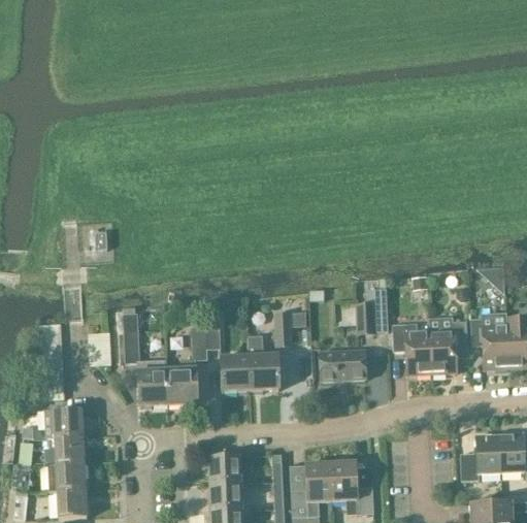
[(106,232),(91,232),(92,249),(106,248),(106,232)]
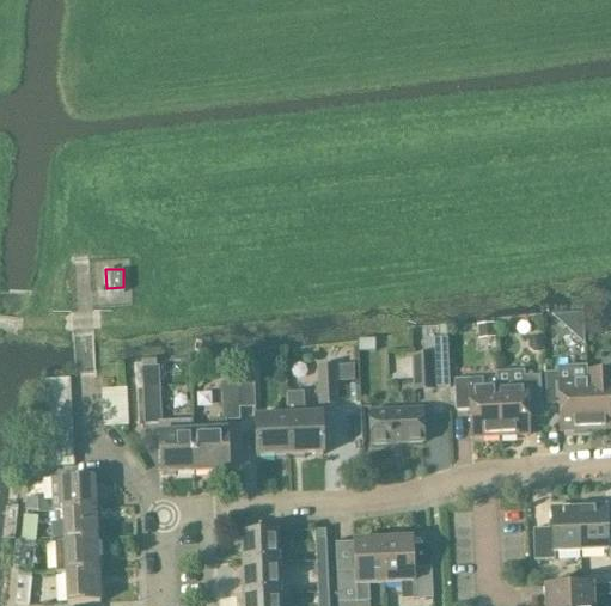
[(495,318),(477,319),(478,334),(496,332),(495,318)]
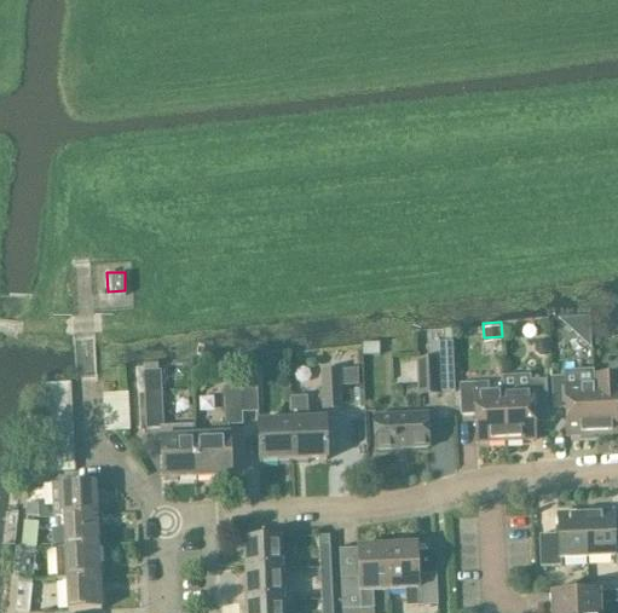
[(538,335),(536,339),(536,348),(539,351),(546,351),(549,347),(549,339),(544,335),(538,335)]
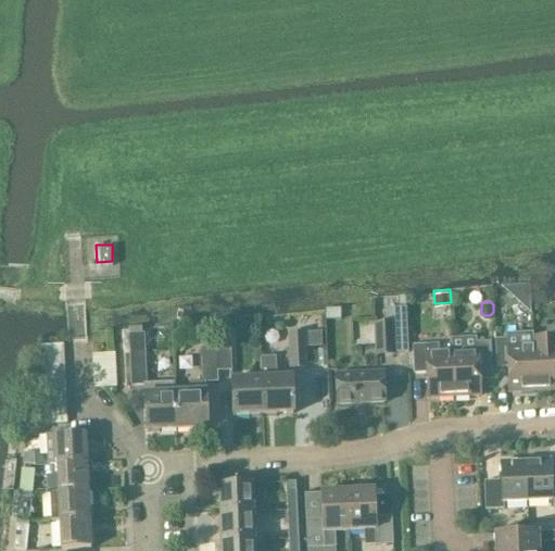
[(400,304),(388,305),(389,318),(394,318),(395,349),(408,349),(407,304),(400,304)]
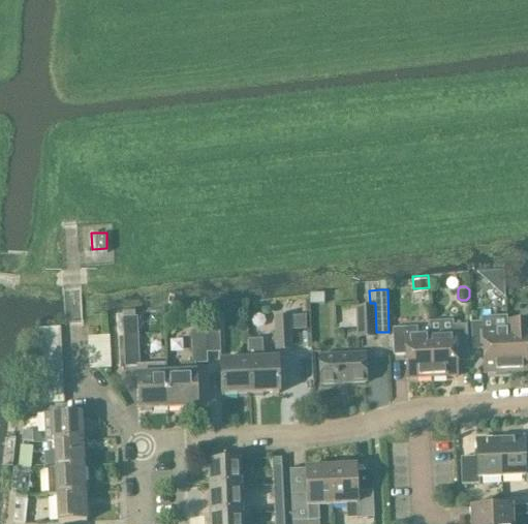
[(206,302),(194,303),(194,318),(207,317),(206,302)]
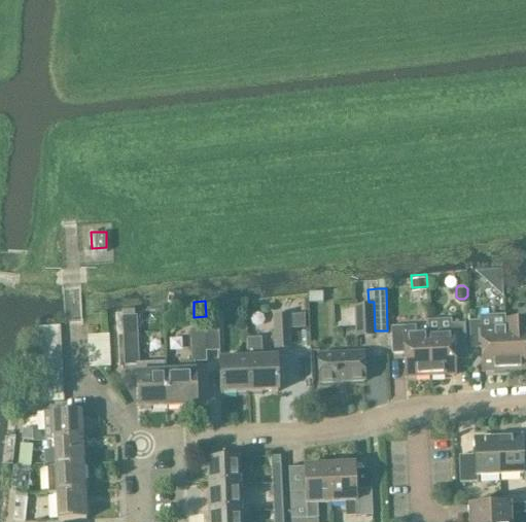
[(375,331),(374,302),(369,302),(353,303),(355,335),(375,334),(375,331)]
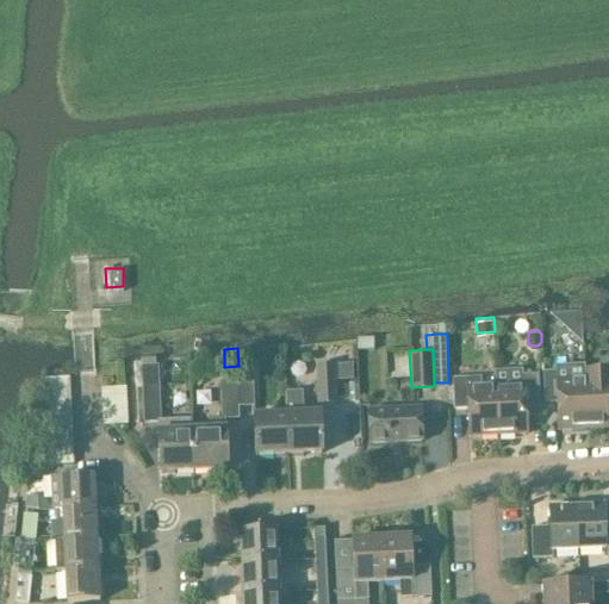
[(316,361),(318,402),(337,400),(335,360),(316,361)]
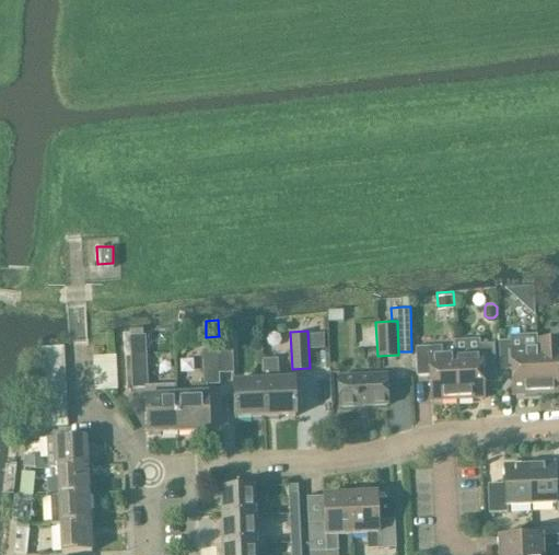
[(513,337),(500,338),(501,367),(513,366),(514,392),(540,390),(538,344),(537,336),(537,331),(524,332),(513,332),(513,337)]
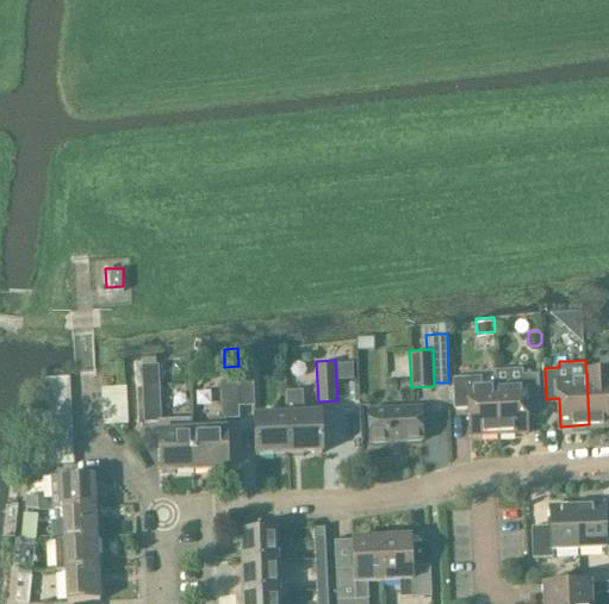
[(159,417),(160,428),(161,468),(194,467),(193,425),(193,415),(162,416),(160,380),(159,362),(156,362),(142,362),(143,380),(145,418),(159,417)]
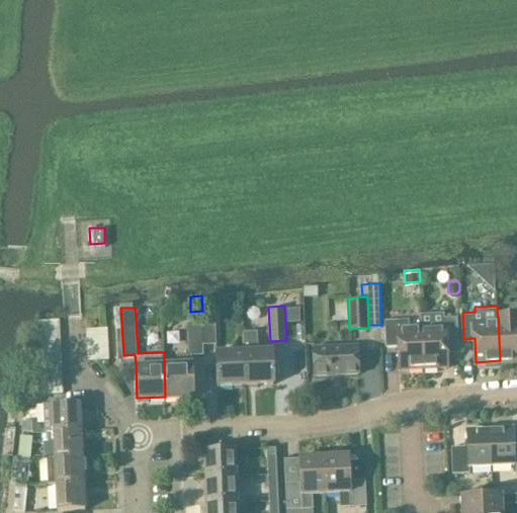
[(516,310),(497,311),(498,318),(500,360),(516,359),(516,310)]
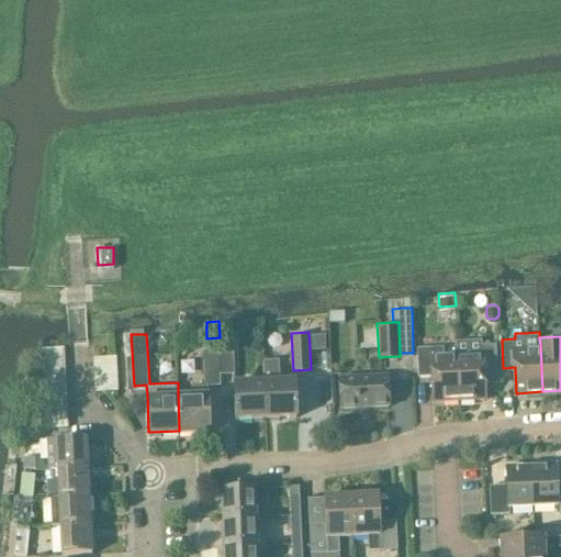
[(222,371),(220,337),(206,338),(203,338),(205,381),(208,381),(208,382),(222,382),(222,371)]
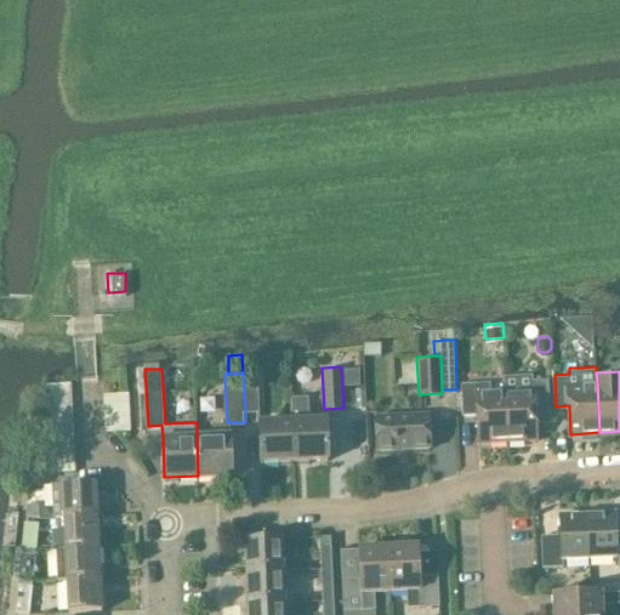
[(259,373),(243,373),(245,410),(260,409),(259,373)]
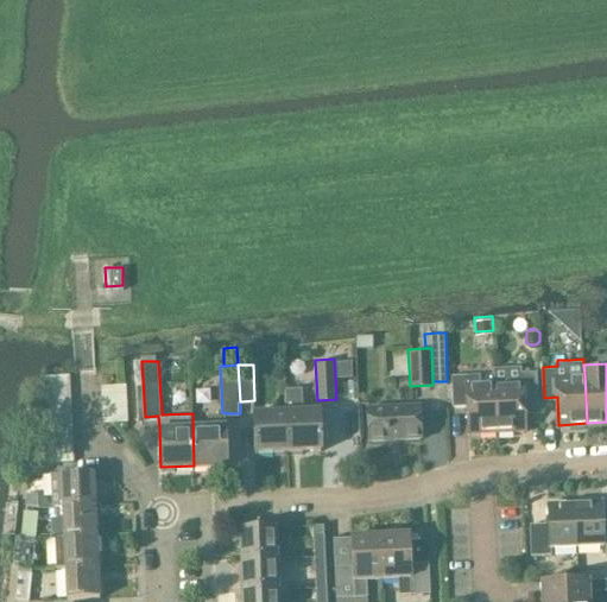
[(495,380),(498,430),(526,429),(525,400),(539,400),(537,369),(522,369),(523,379),(495,380)]
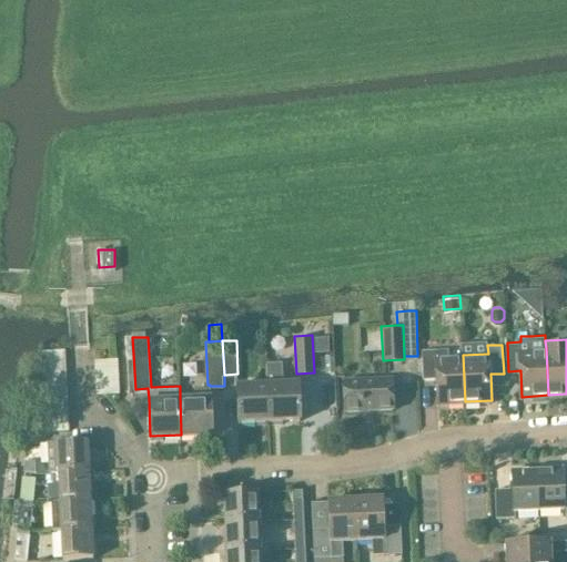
[(186,346),(179,353),(183,357),(191,350),(186,346)]
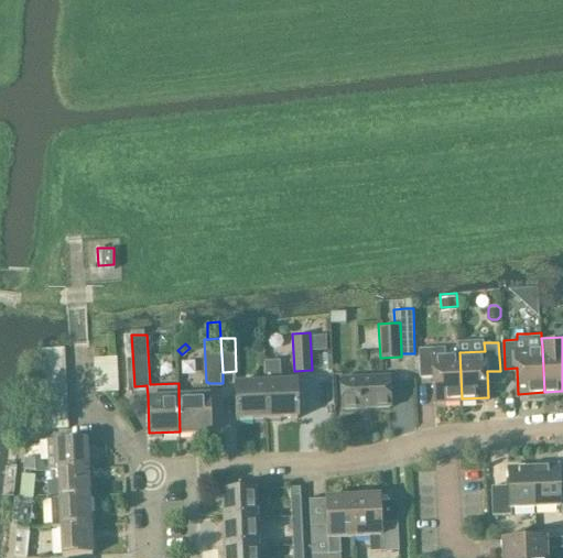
[(43,357),(66,356),(65,345),(42,346),(43,357)]
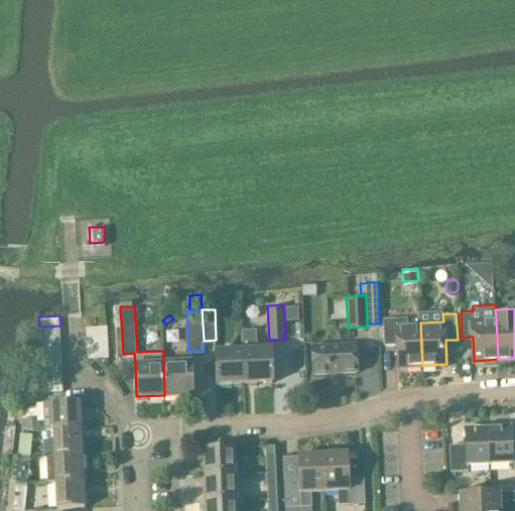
[(398,366),(422,365),(420,323),(408,323),(408,315),(384,316),(385,343),(397,343),(398,366)]
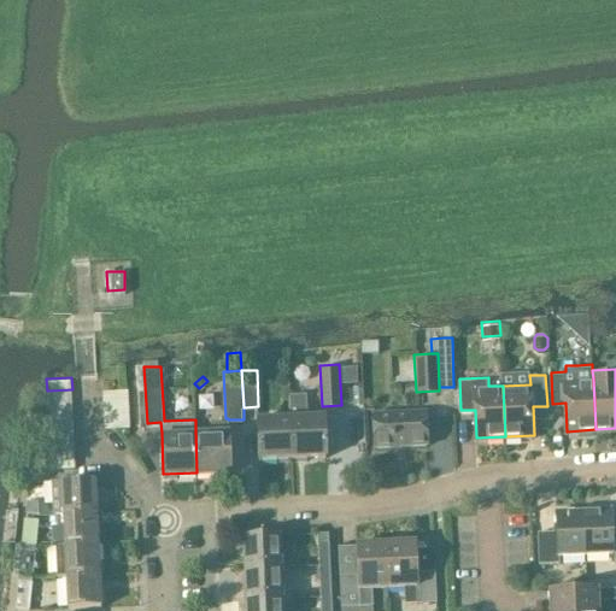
[(104,400),(129,399),(128,387),(104,388),(104,400)]
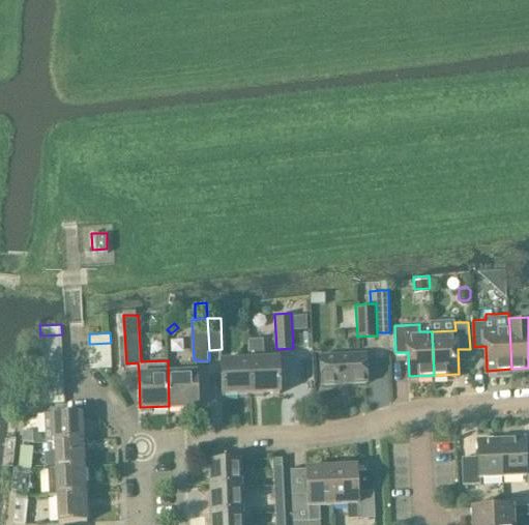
[(41,347),(62,346),(62,334),(40,336),(41,347)]
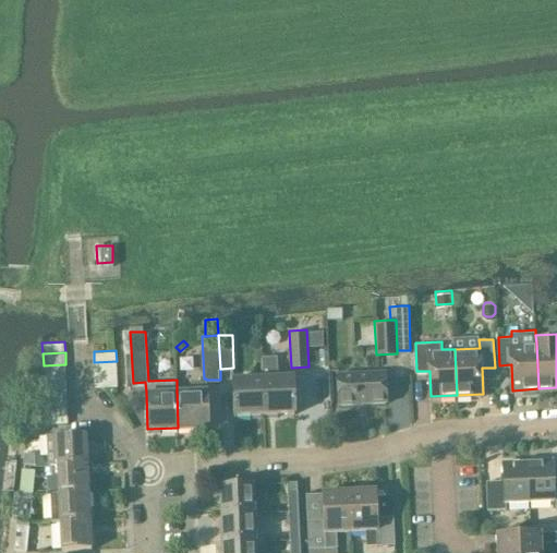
[(262,356),(263,375),(265,375),(266,412),(295,411),(294,374),(278,374),(277,355),(262,356)]
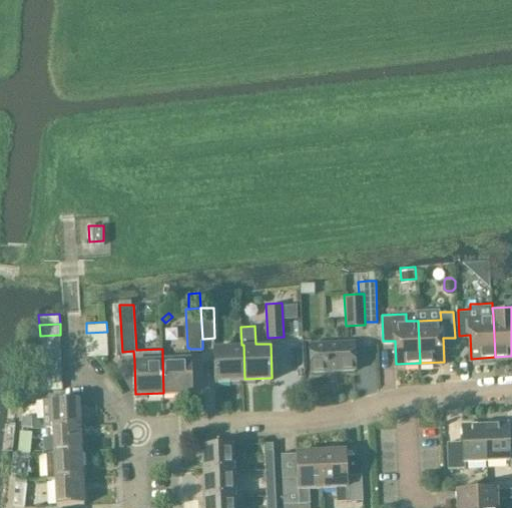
[(87,344),(107,343),(107,332),(86,333),(87,344)]
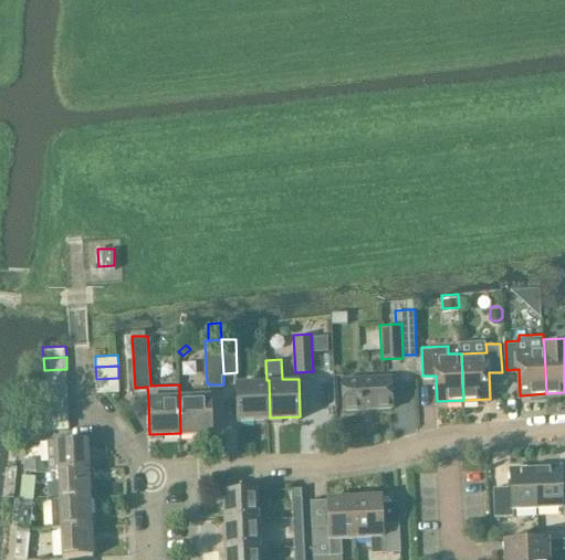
[(44,381),(67,380),(66,369),(44,370),(44,381)]
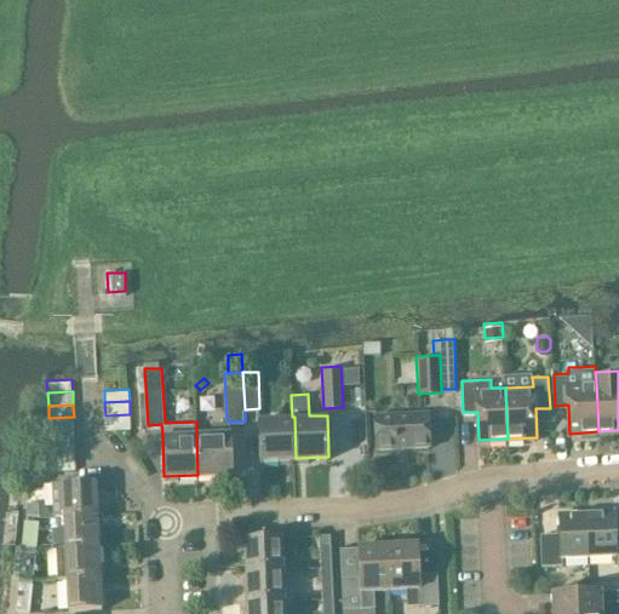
[(377,447),(430,445),(429,411),(376,413),(377,447)]
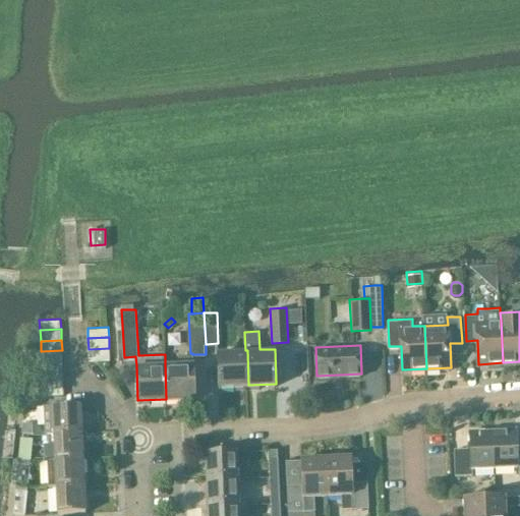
[(89,359),(110,358),(109,348),(89,349),(89,359)]
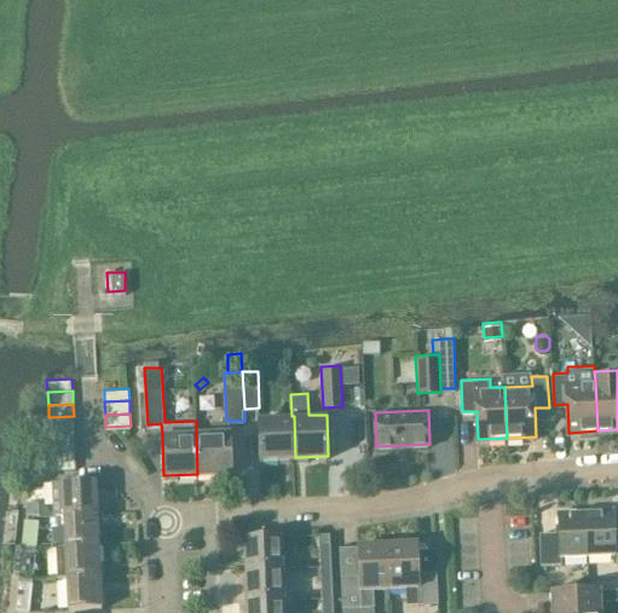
[(50,431),(74,429),(74,416),(48,417),(50,431)]
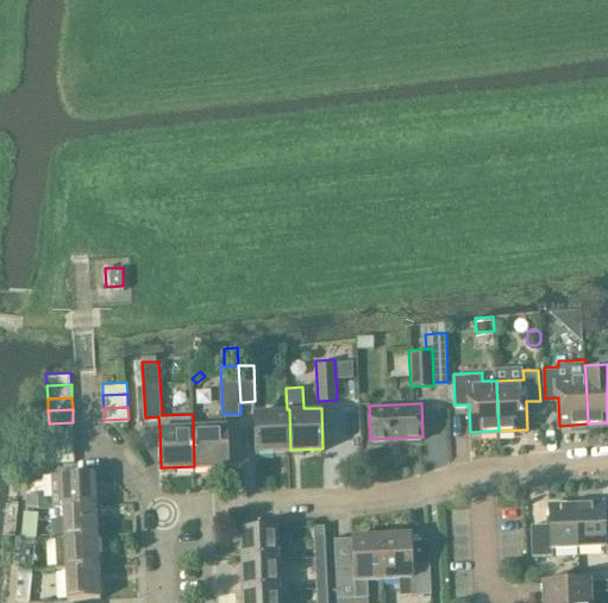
[(256,451),(290,450),(289,409),(287,409),(255,410),(256,451)]
